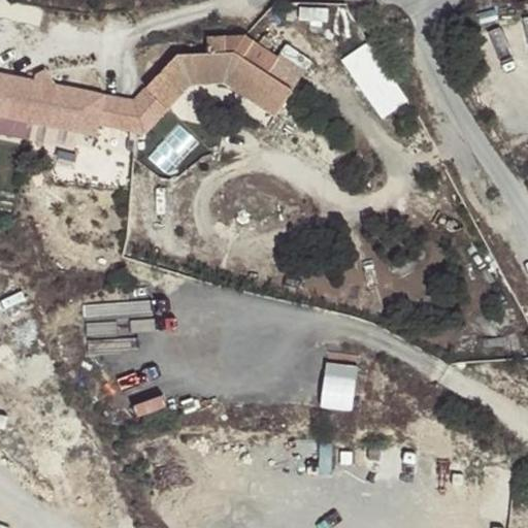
[(179,54),(161,72),(184,92),(192,83),(228,81),(277,113),(293,90),(289,87),(301,68),(281,54),(279,56),(248,35),(209,36),(210,53),(179,54)]
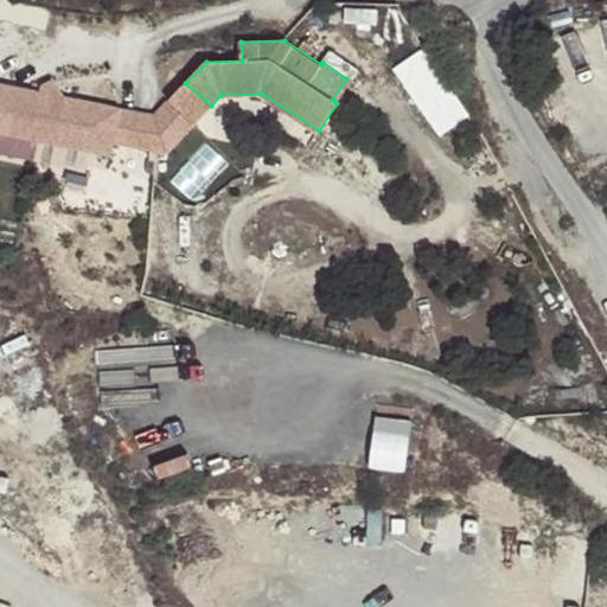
[(397,64),(438,135),(468,117),(427,46),(397,64)]
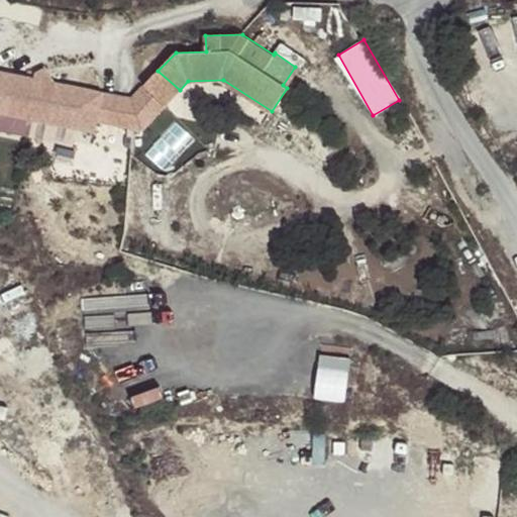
[(295,67),(283,85),(287,88),(299,69),(295,67)]
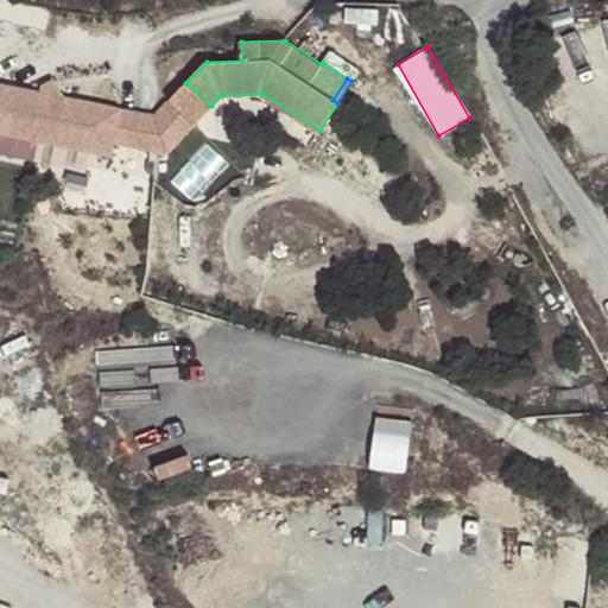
[(42,87),(40,95),(64,99),(52,81),(42,87)]
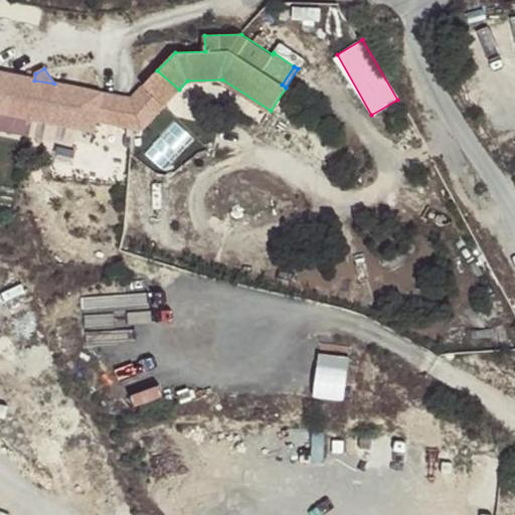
[(157,70),(146,83),(167,103),(179,90),(157,70)]
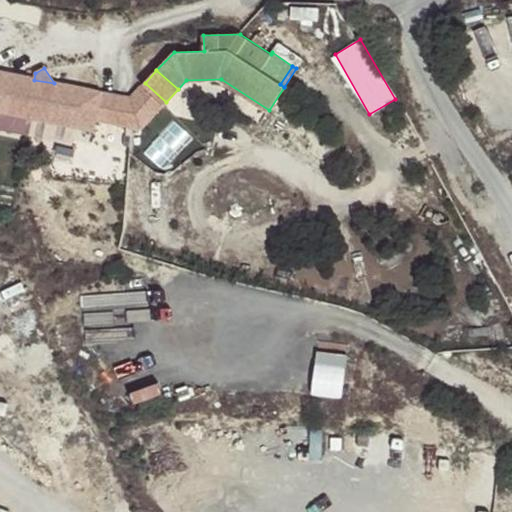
[(165,104),(143,84),(131,98),(54,83),(34,80),(0,72),(0,113),(95,132),(97,121),(142,130),(165,104)]
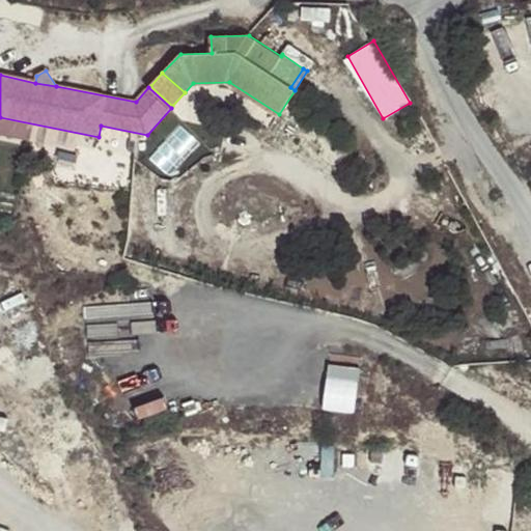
[(323,409),(357,412),(362,365),(328,362),(323,409)]
